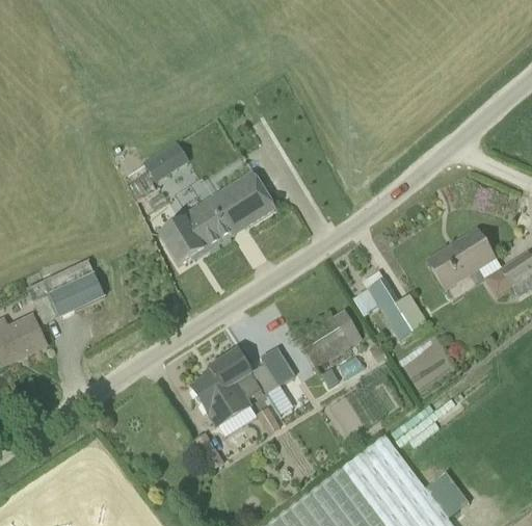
[(154,153),(141,161),(142,162),(154,182),(167,174),(189,160),(176,139),(154,153)]
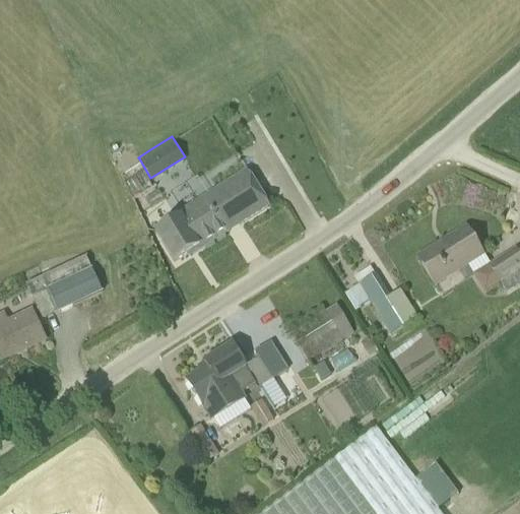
[(268,202),(247,169),(179,211),(181,214),(155,230),(174,258),(197,243),(199,246),(268,202)]
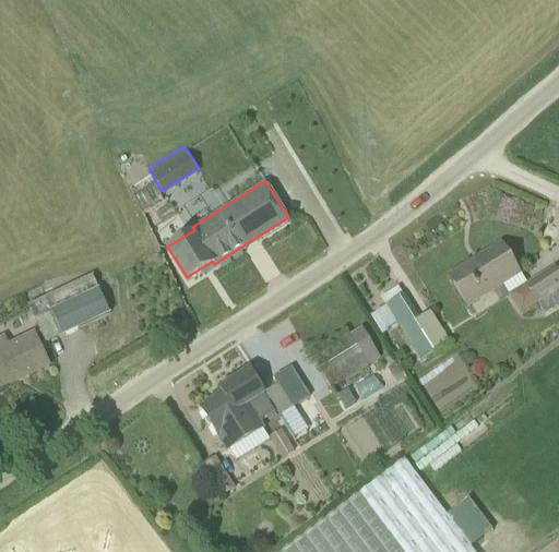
[(449,272),(467,302),(520,270),(501,240),(449,272)]
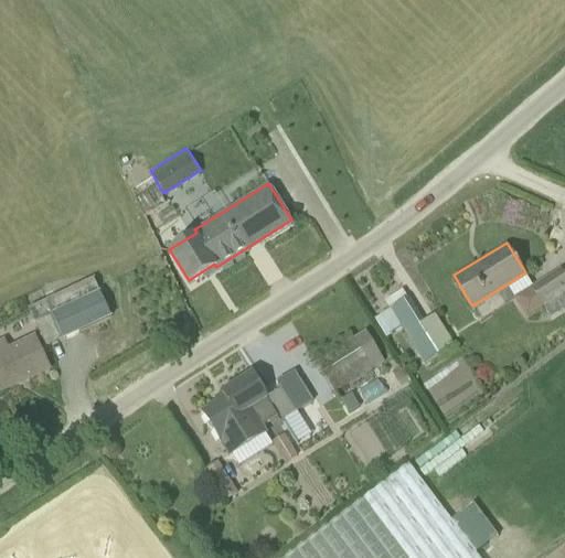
[(564,274),(560,266),(531,283),(515,294),(526,313),(543,302),(550,313),(564,304),(564,303),(564,274)]
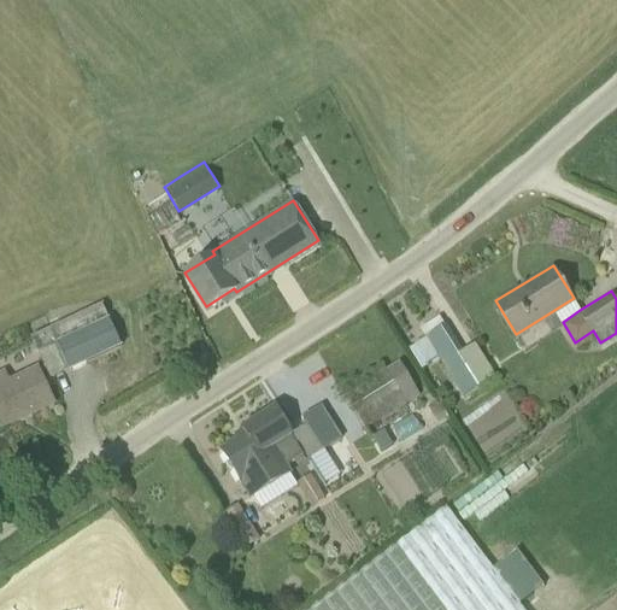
[(440,314),(421,326),(427,334),(439,355),(463,392),(482,380),(462,347),(440,314)]
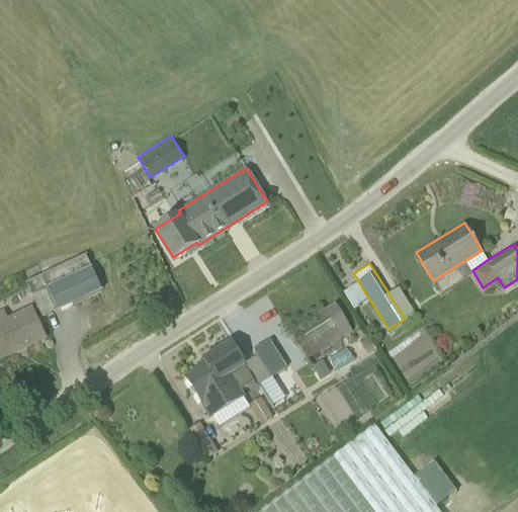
[(91,265),(32,292),(42,315),(54,309),(58,307),(58,308),(69,303),(98,288),(101,287),(91,265)]
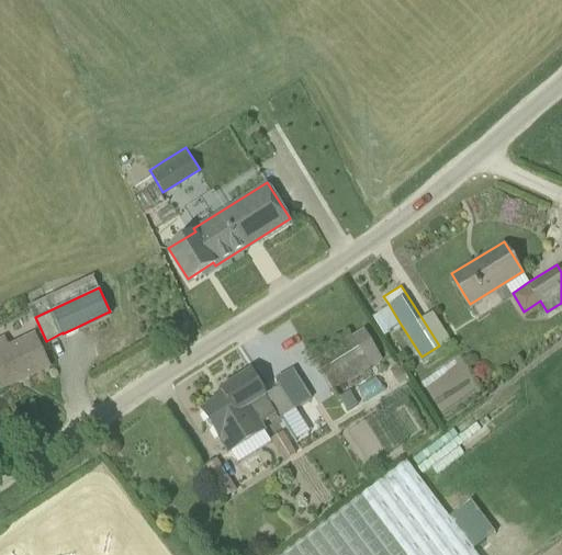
[(311,351),(332,385),(381,355),(362,326),(352,332),(349,327),(311,351)]
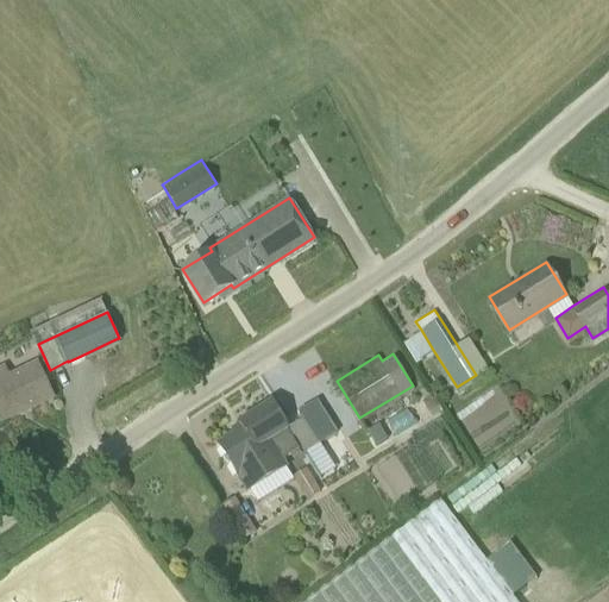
[(5,364),(0,365),(0,414),(1,418),(52,394),(37,361),(10,375),(5,364)]
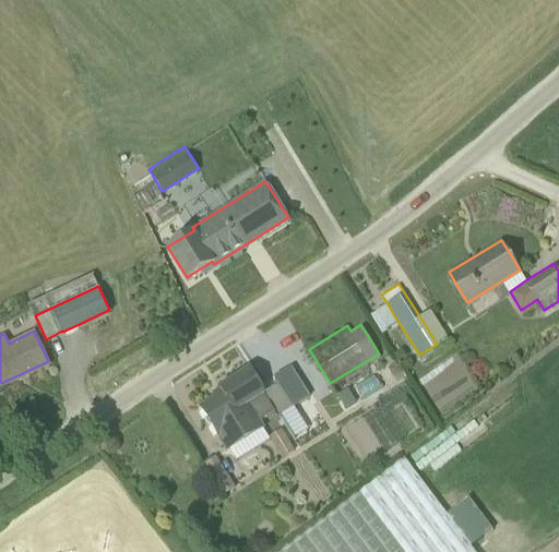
[(268,391),(264,393),(268,398),(270,396),(271,397),(280,412),(294,403),(309,393),(290,364),(274,375),(277,380),(265,388),(268,391)]
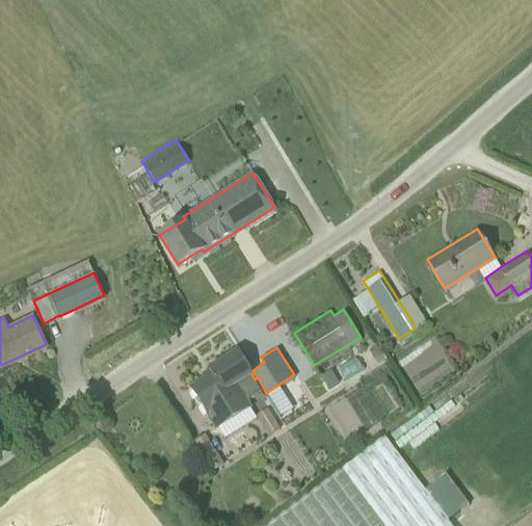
[(205,377),(191,386),(209,414),(216,425),(218,424),(221,422),(223,422),(238,412),(249,404),(250,403),(247,399),(246,398),(261,389),(256,379),(255,379),(251,374),(250,373),(251,372),(237,349),(209,367),(212,372),(205,377)]
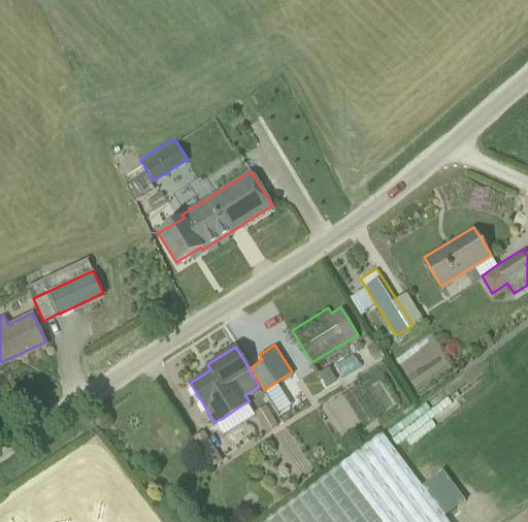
[(329,365),(319,371),(326,383),(335,378),(329,365)]
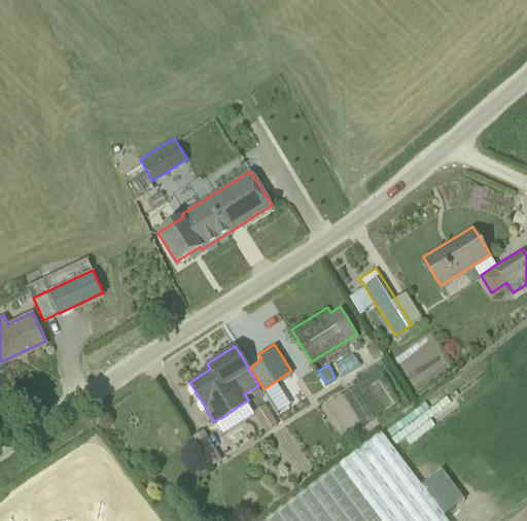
[(266,402),(253,409),(262,423),(274,416),(266,402)]
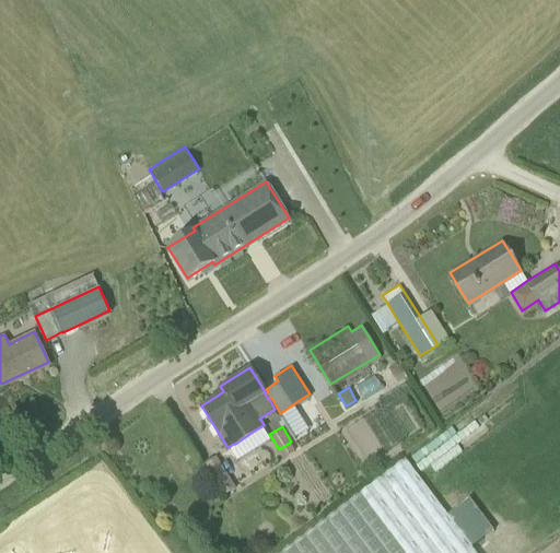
[(478,552),(405,457),(277,552),(478,552)]
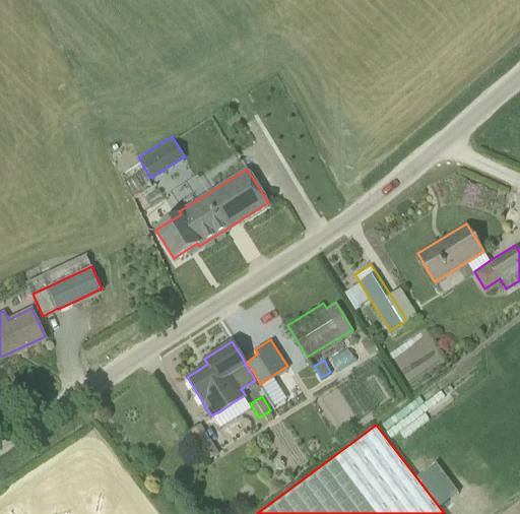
[(214,445),(202,452),(207,459),(218,452),(214,445)]
